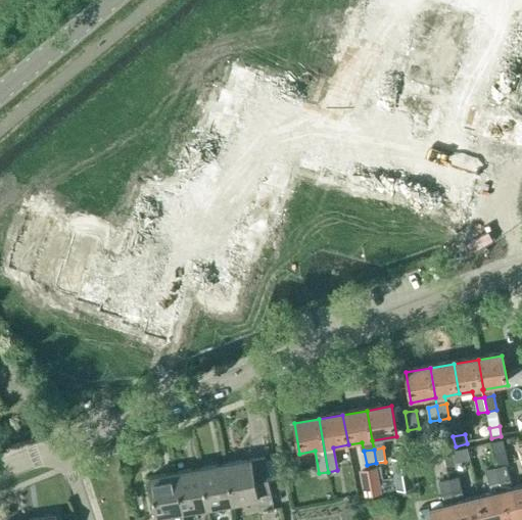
[(452,455),(443,456),(445,468),(454,466),(452,455)]
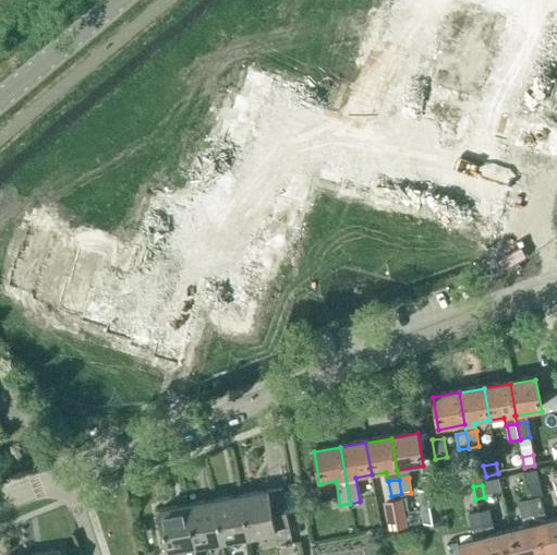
[(269,494),(269,493),(241,498),(247,540),(276,534),(277,543),(292,541),(287,509),(285,495),(283,491),(269,494)]
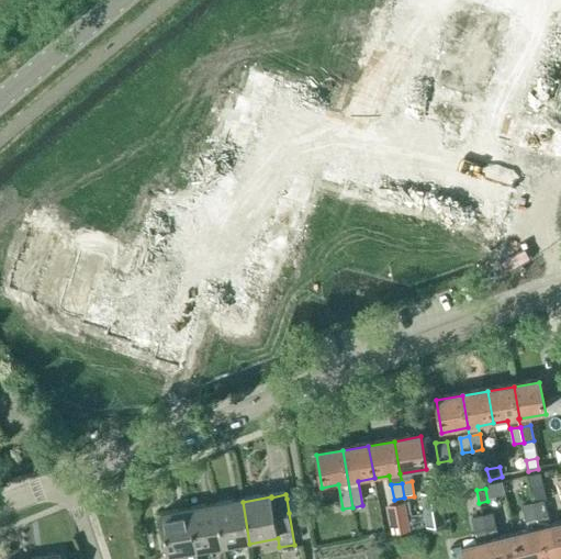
[(437,494),(421,496),(426,529),(445,526),(439,494),(437,494)]
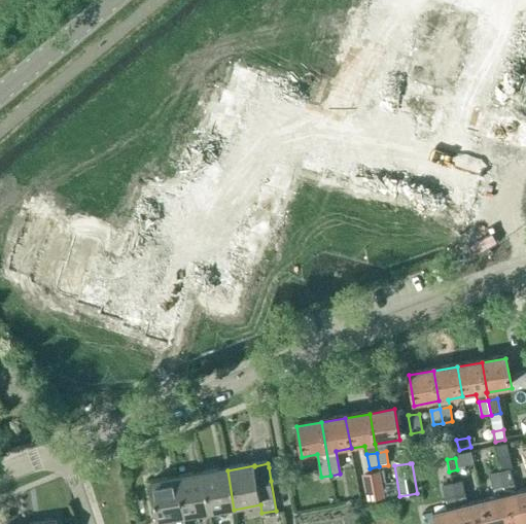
[(275,466),(269,467),(271,481),(277,479),(275,466)]
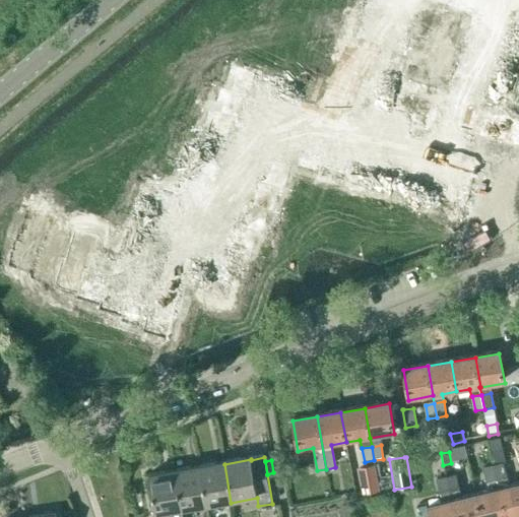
[(231,503),(224,464),(200,468),(206,507),(231,503)]
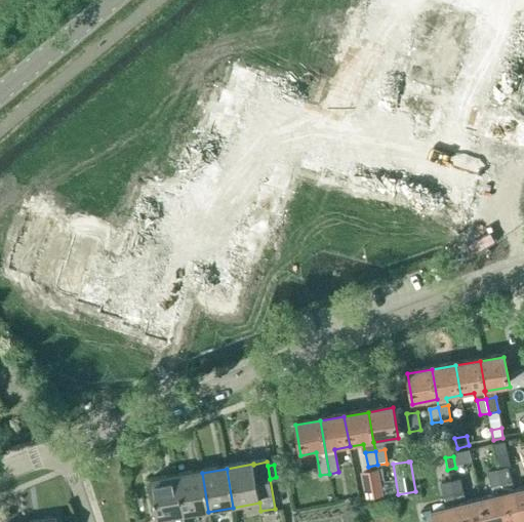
[(501,485),(511,483),(508,469),(498,472),(501,485)]
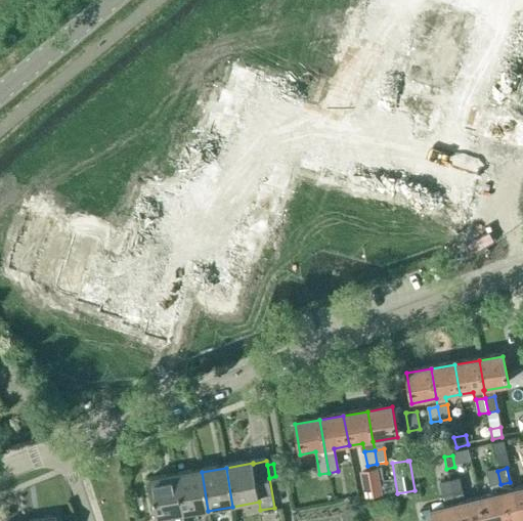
[(378,471),(360,474),(364,500),(383,496),(378,471)]
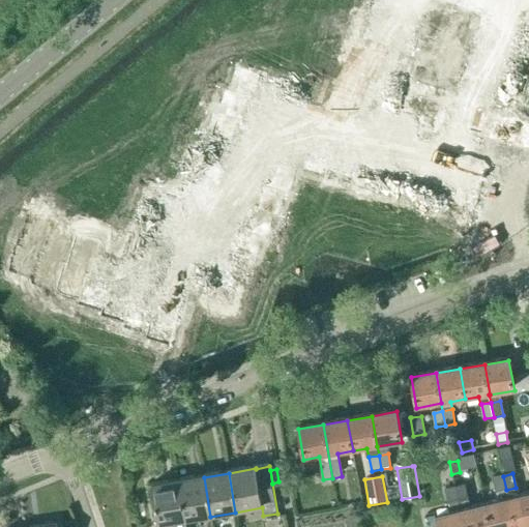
[(506,490),(503,476),(494,478),(498,492),(506,490)]
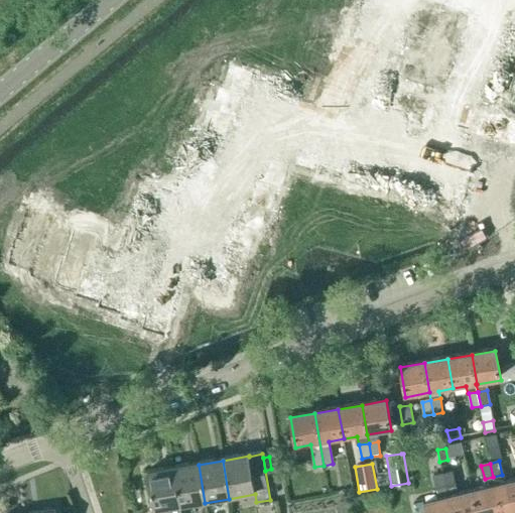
[(205,503),(199,465),(173,469),(180,507),(205,503)]
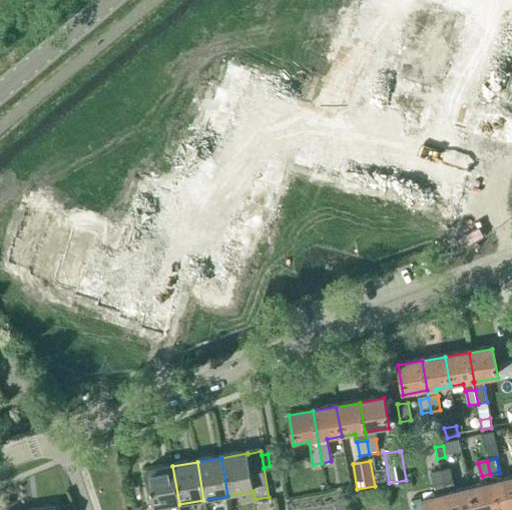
[(179,509),(178,504),(179,504),(172,466),(146,471),(153,509),(168,506),(169,509),(179,509)]
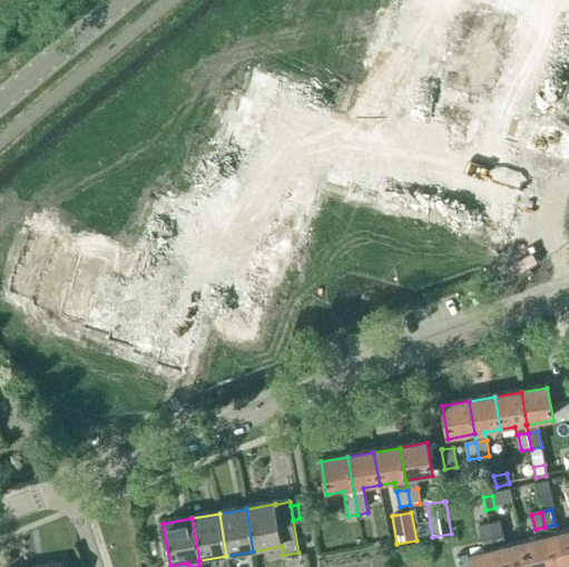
[(490,525),(493,540),(503,538),(500,522),(490,525)]
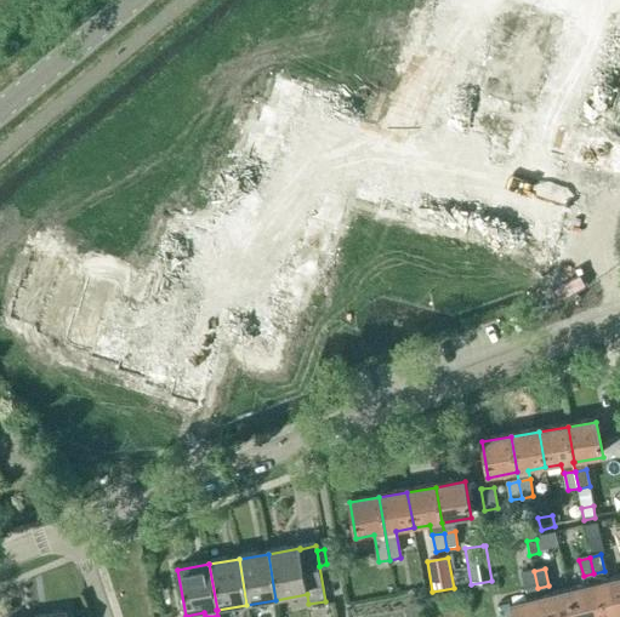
[(527,590),(538,588),(534,571),(523,573),(527,590)]
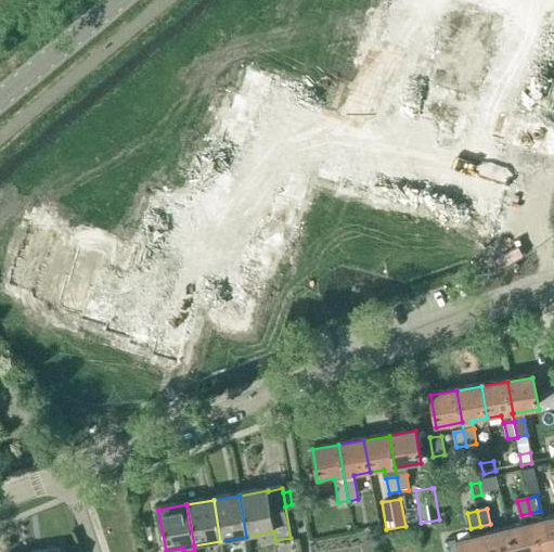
[(553,551),(553,517),(532,523),(539,551),(553,551)]
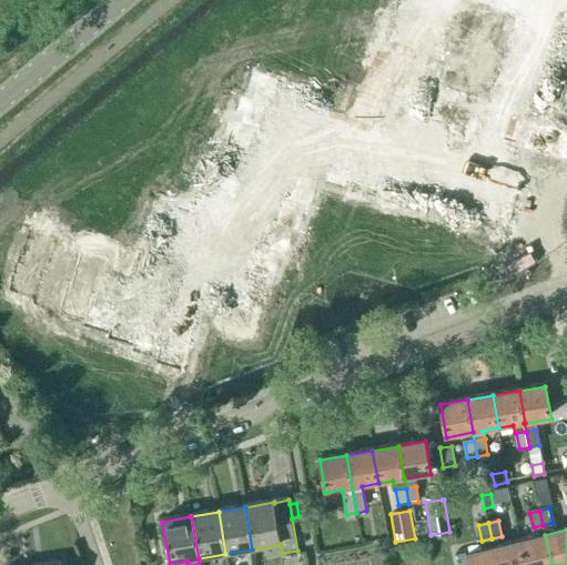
[(552,564),(545,535),(519,542),(525,564),(552,564)]
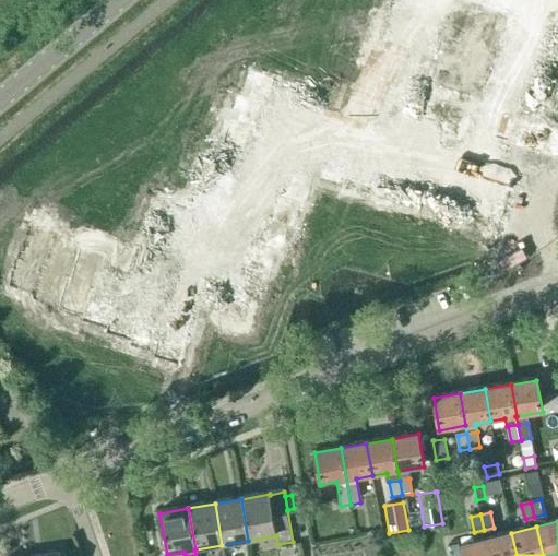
[(517,555),(511,533),(486,540),(489,555),(517,555)]
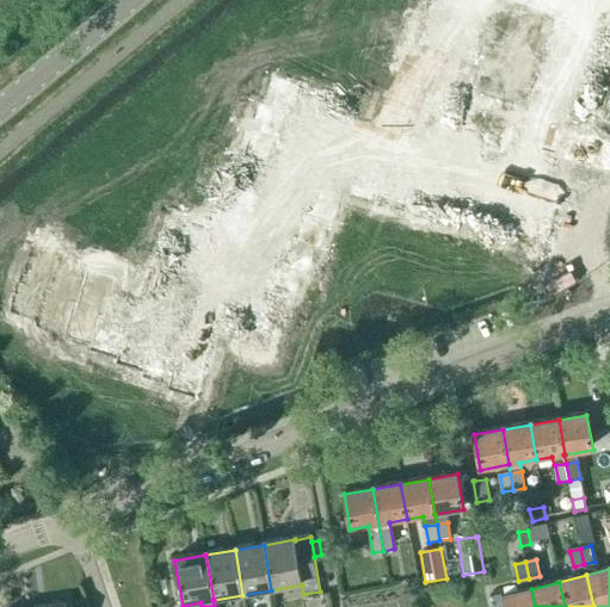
[(504,595),(505,606),(535,606),(531,589),(504,595)]
